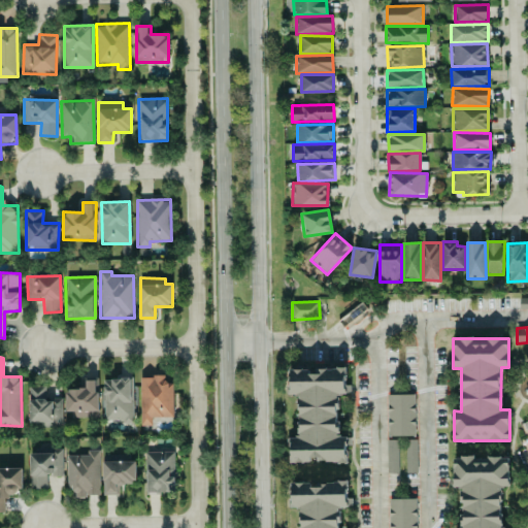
[(348,462),(347,436),(339,436),(338,393),(350,393),(349,385),(347,385),(347,367),(316,368),(316,369),(290,370),(290,395),(298,395),(299,437),(290,437),(291,463),(348,462)]
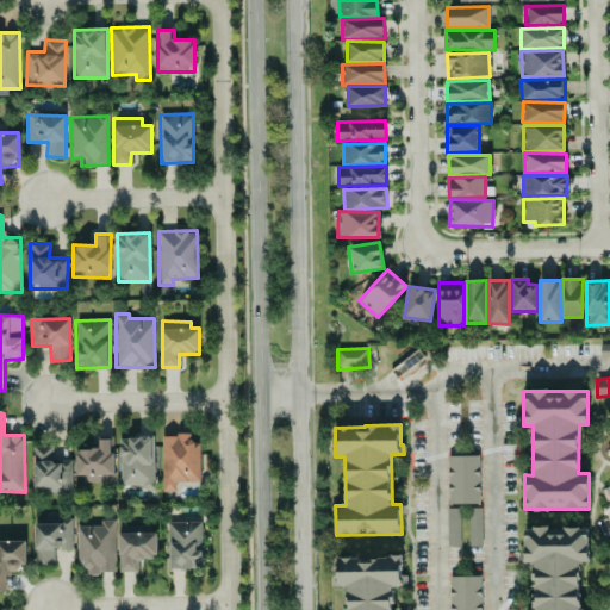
[(162,491),(178,491),(176,483),(200,481),(199,442),(191,442),(191,435),(161,435),(162,491)]
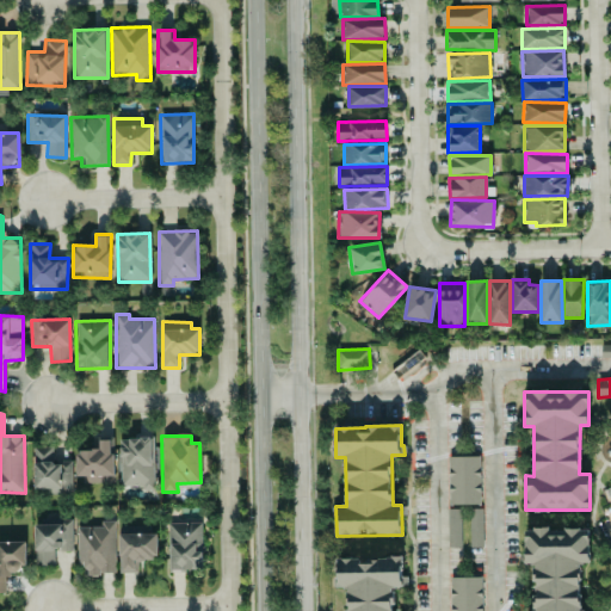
[(119,438),(121,488),(154,487),(153,437),(119,438)]
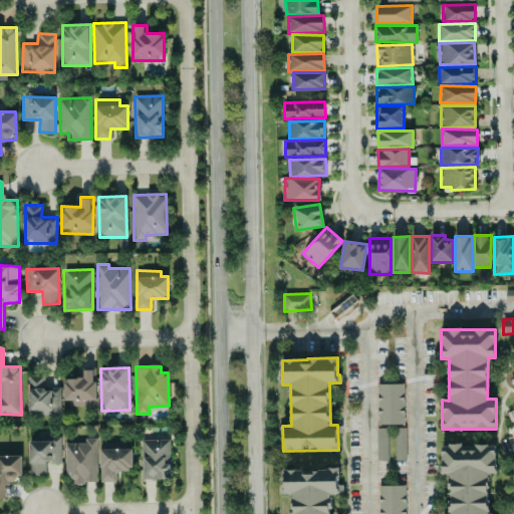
[(65,407),(96,406),(95,368),(82,368),(82,378),(65,378),(65,407)]
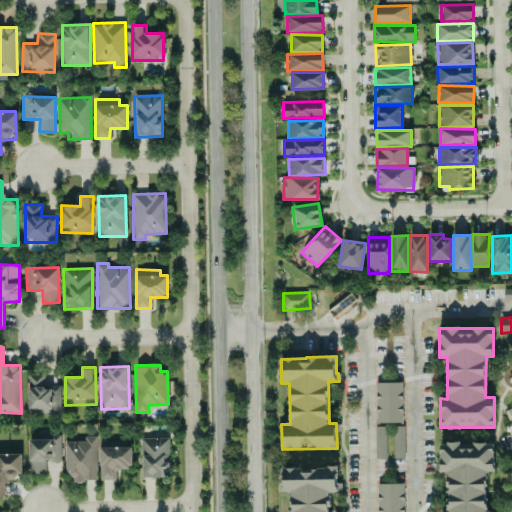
[(60,412),(60,386),(45,386),(45,374),(28,374),(29,413),(60,412)]
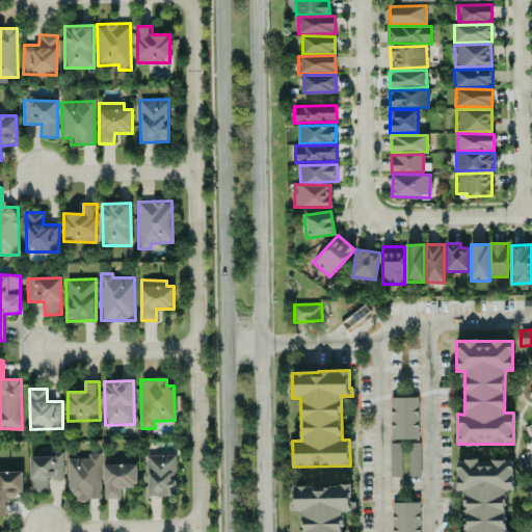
[(391,440),(419,439),(418,397),(390,397),(391,440)]
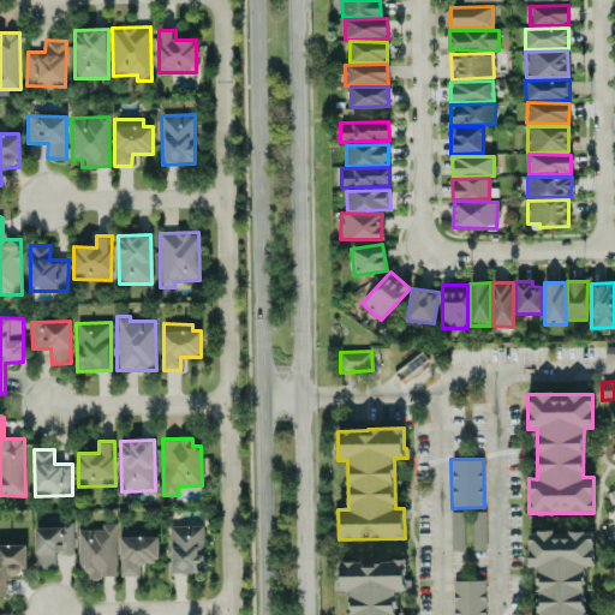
[(465,550),(464,512),(451,512),(451,550),(465,550)]
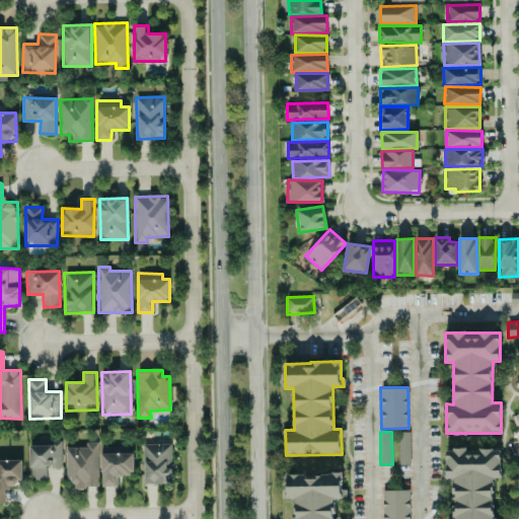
[(398,464),(410,464),(410,432),(398,432),(398,464)]
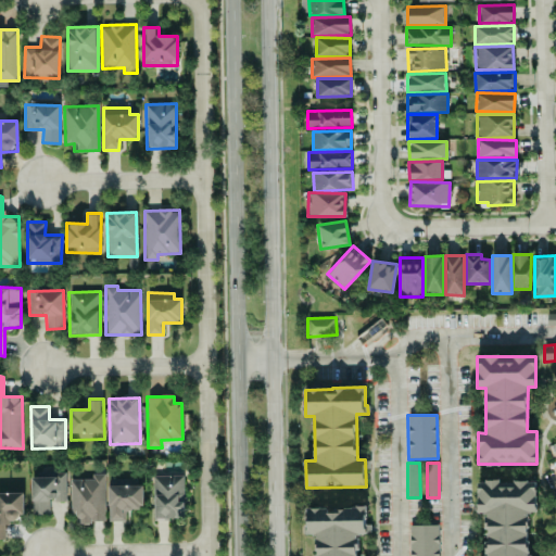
[(32,477),(32,515),(50,515),(50,502),(66,501),(66,471),(49,471),(49,477),(32,477)]
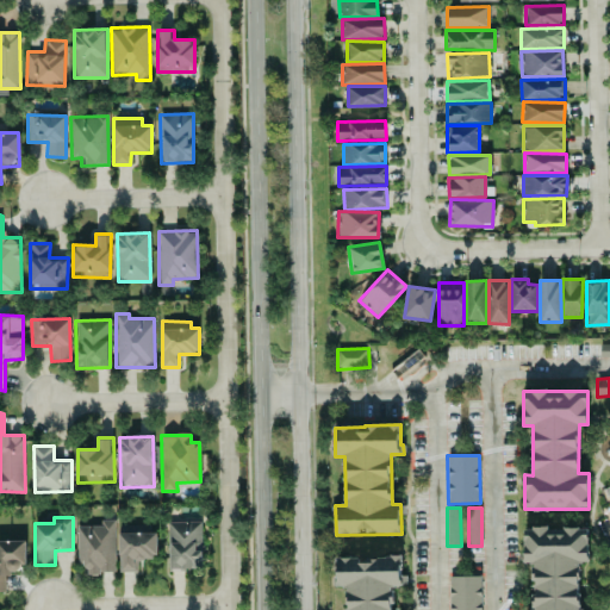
[(78,565),(87,565),(87,573),(114,573),(113,520),(101,520),(101,526),(76,526),(78,565)]
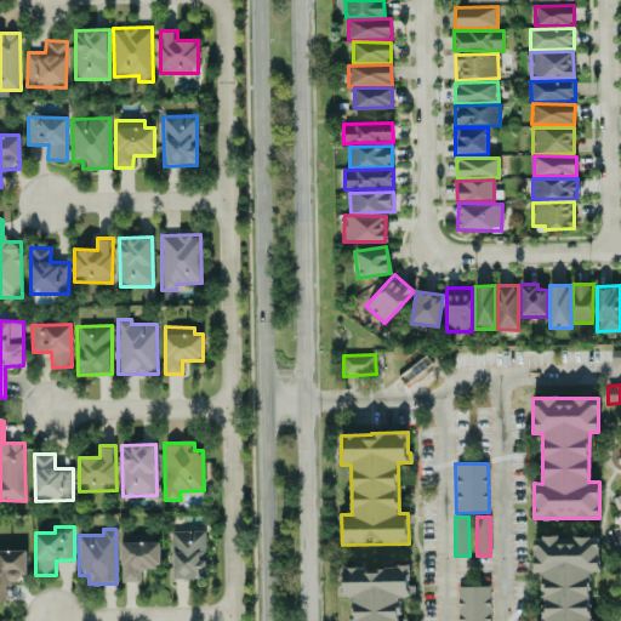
[(172,531),(172,580),(205,579),(205,531),(172,531)]
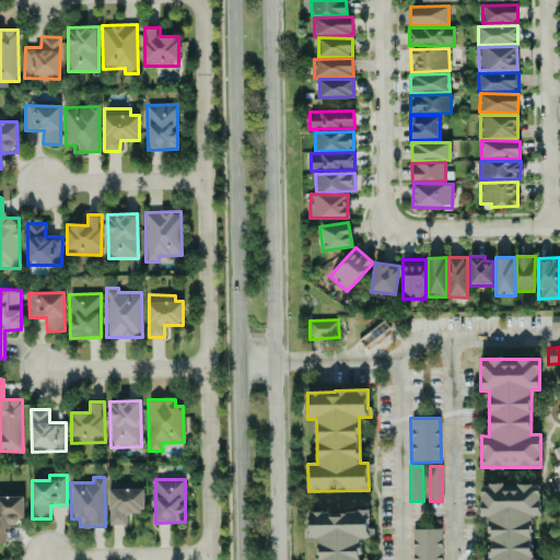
[(540,483),(481,485),(481,516),(490,516),(490,559),(541,559),(533,559),(533,515),(541,515),(540,483)]
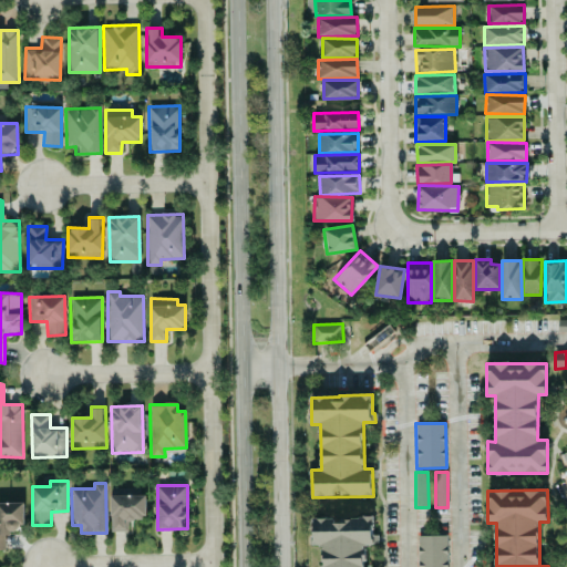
[(112,491),(111,532),(130,532),(130,519),(146,519),(146,491),(112,491)]
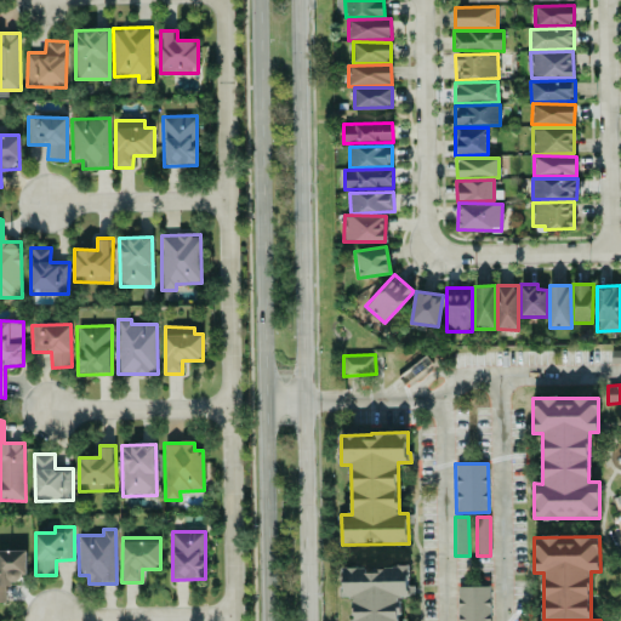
[(0,602),(6,602),(6,582),(26,582),(26,550),(0,550),(0,602)]
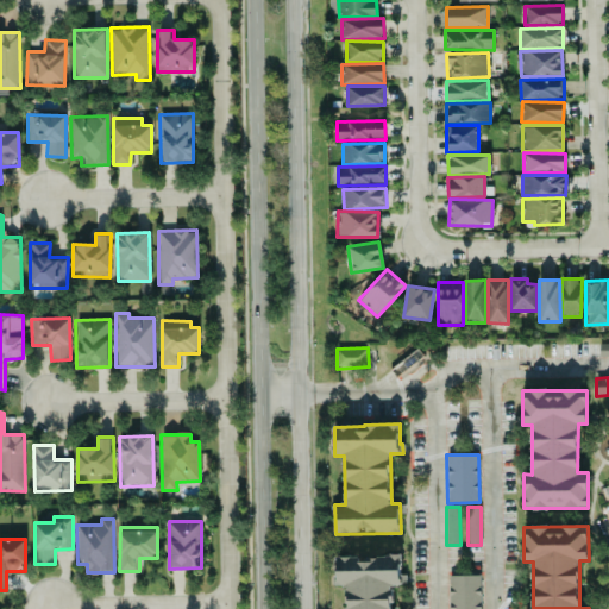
[(336,556),(336,585),(347,585),(346,608),(393,608),(393,584),(403,584),(403,556),(336,556)]
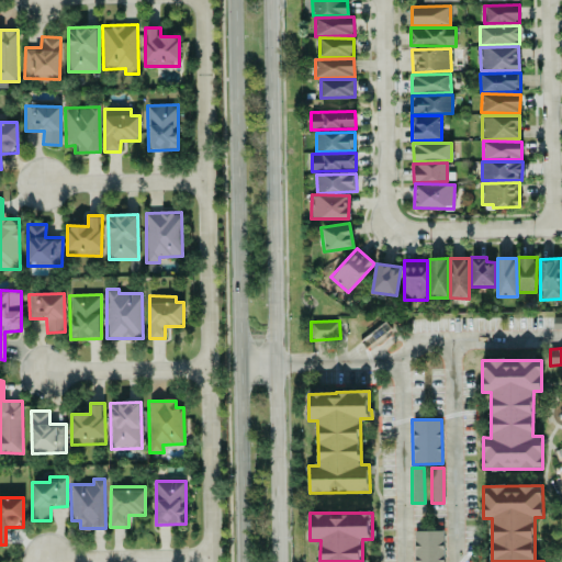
[(444,561),(442,530),(414,530),(414,561),(444,561)]
